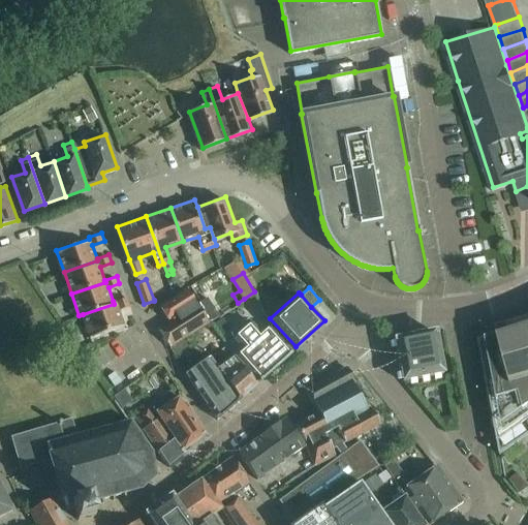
[(190,331),(206,321),(219,313),(208,295),(158,326),(168,343),(190,331)]
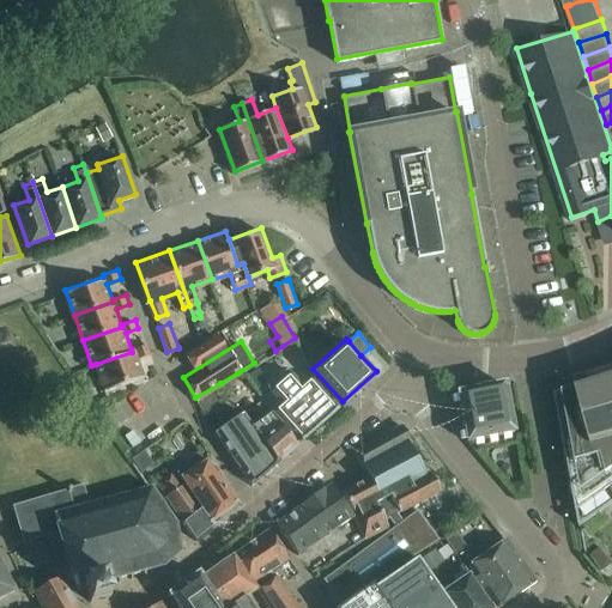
[(131,348),(132,352),(96,364),(104,389),(144,375),(137,357),(152,351),(149,342),(131,348)]
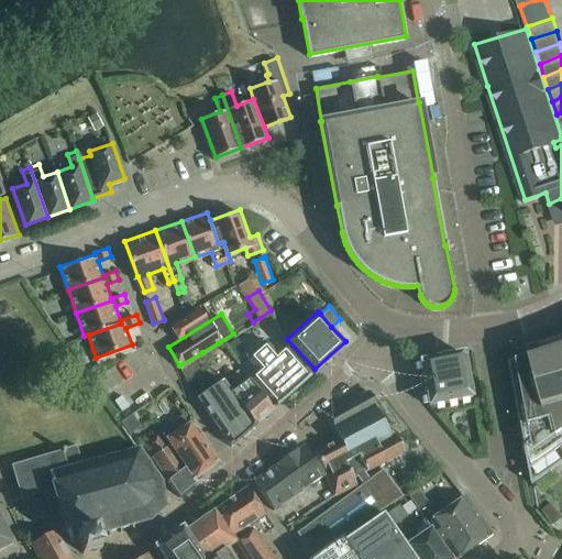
[(229,344),(237,355),(261,339),(253,328),(229,344)]
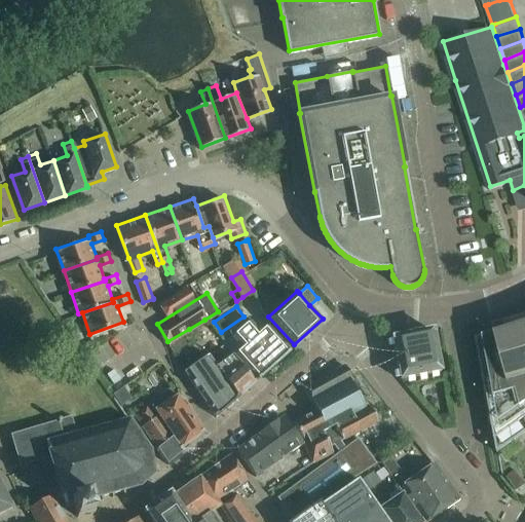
[(524,312),(507,319),(494,323),(496,331),(477,335),(498,450),(524,431),(524,312)]
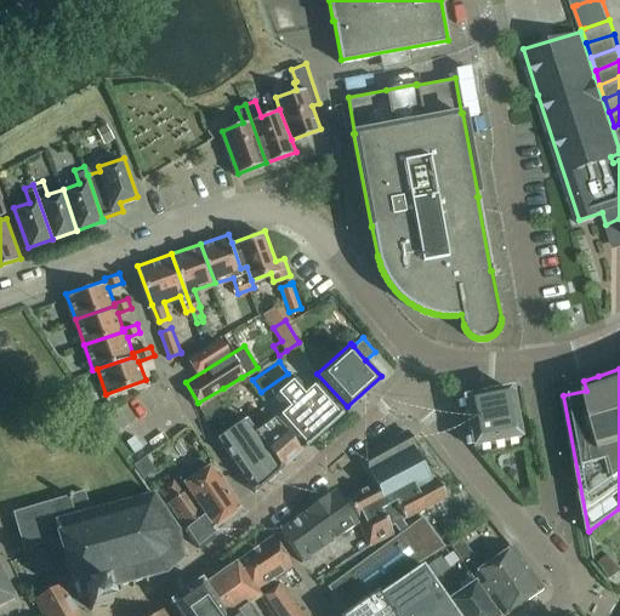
[(306,389),(290,371),(271,389),(286,408),(277,415),(303,445),(342,410),(316,381),(306,389)]
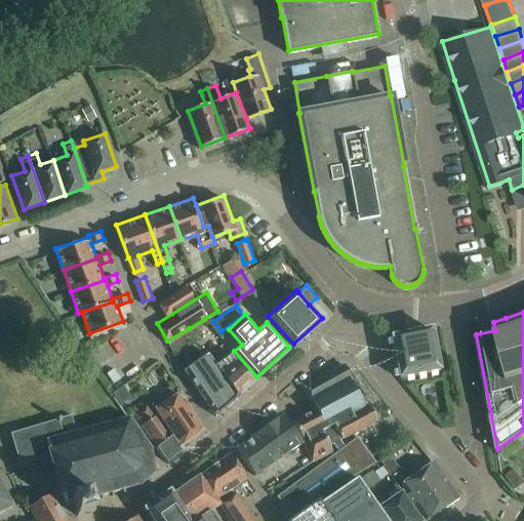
[(433,327),(393,334),(400,374),(440,367),(433,327)]
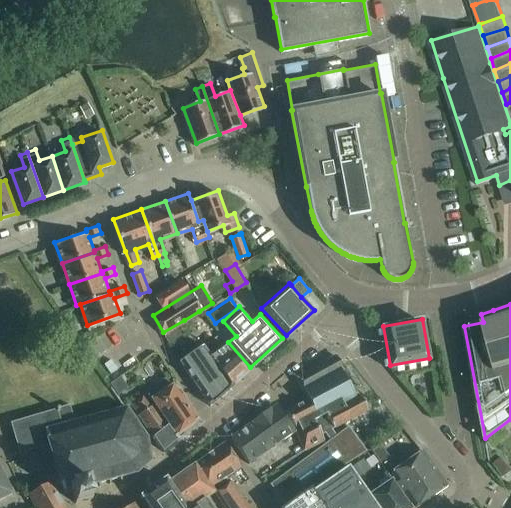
[(210,354),(202,342),(180,359),(210,402),(231,383),(210,354)]
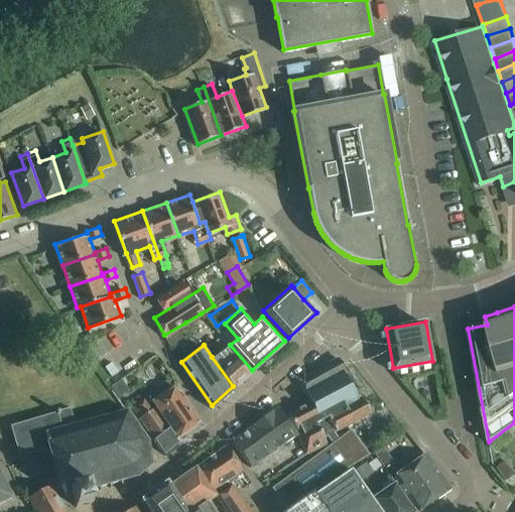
[(212,357),(233,386),(249,372),(235,354),(228,345),(212,357)]
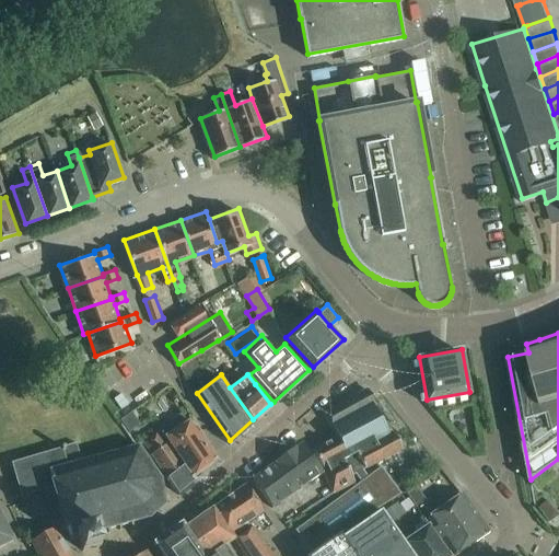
[(368,386),(324,412),(332,425),(332,424),(373,402),(375,401),(368,386)]
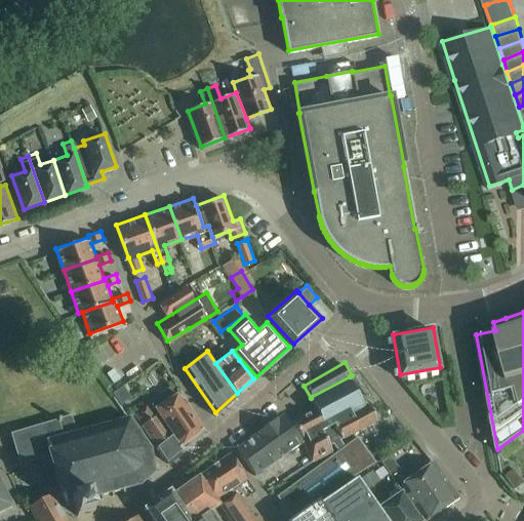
[(311,397),(316,406),(293,417),(307,445),(306,446),(313,459),(332,449),(329,443),(333,441),(340,437),(341,436),(377,418),(368,402),(364,404),(350,376),(311,397)]
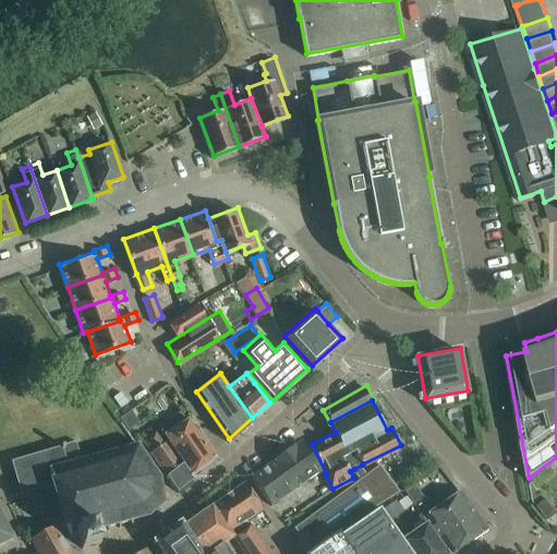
[(186,417),(164,433),(190,471),(213,455),(186,417)]
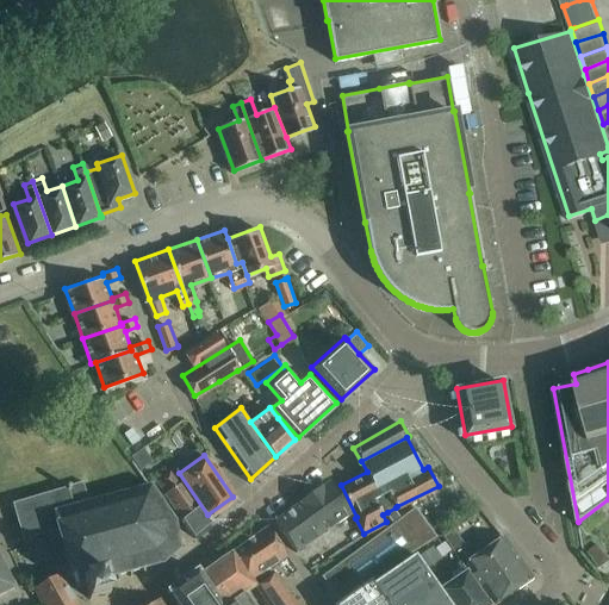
[(166,492),(181,480),(171,466),(155,476),(166,492)]
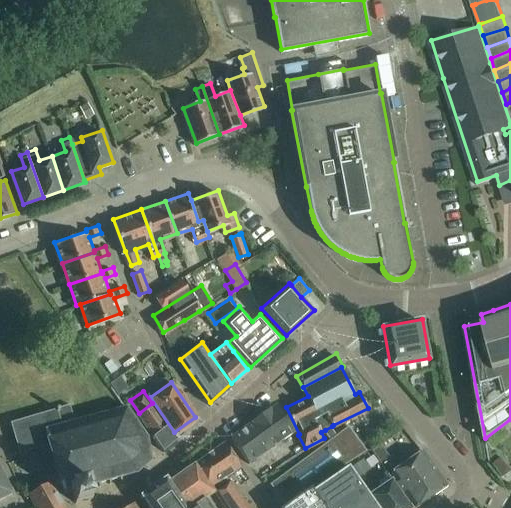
[(99,480),(108,478),(109,481),(111,480),(110,477),(118,475),(121,478),(123,477),(121,474),(136,469),(151,458),(146,435),(126,403),(124,404),(124,406),(115,409),(115,407),(112,408),(112,410),(103,412),(103,410),(101,410),(99,413),(93,415),(92,412),(90,413),(91,416),(82,419),(81,416),(79,416),(80,419),(71,421),(70,419),(68,419),(69,422),(61,424),(60,420),(74,416),(70,402),(56,406),(57,408),(13,420),(21,449),(50,440),(55,458),(52,459),(53,461),(56,460),(64,488),(62,489),(64,492),(65,489),(73,487),(76,499),(92,494),(89,483),(97,481),(98,484),(100,483),(99,480)]
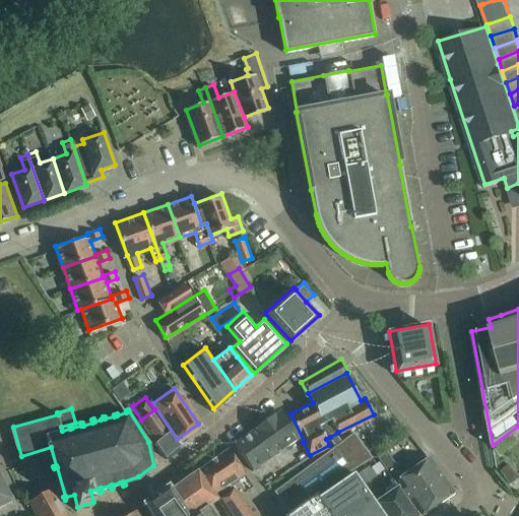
[(154,409),(141,420),(165,455),(179,442),(154,409)]
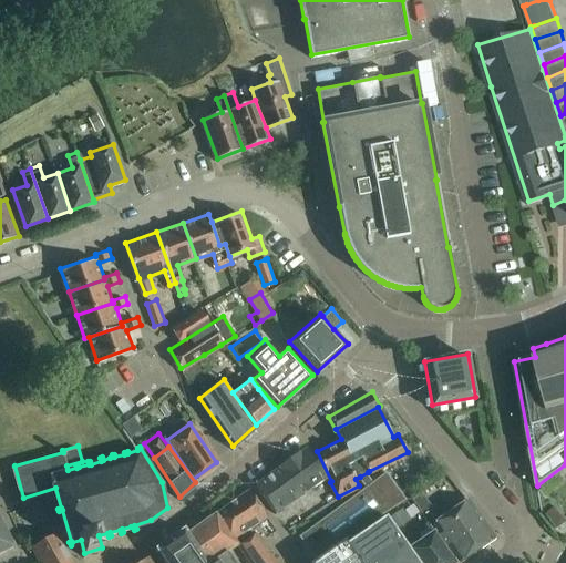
[(279,466),(280,468),(298,494),(299,495),(327,476),(308,448),(300,453),(299,451),(279,466)]
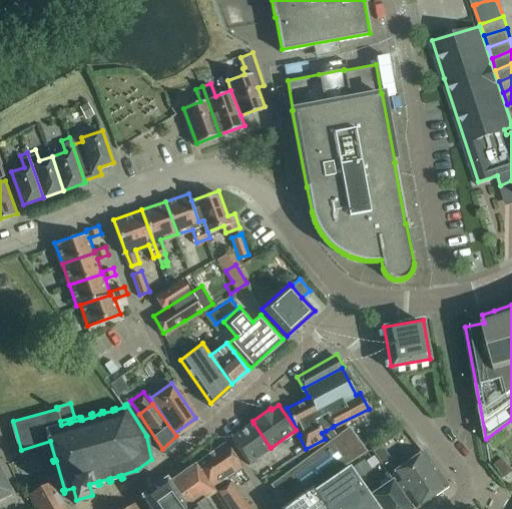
[(270,447),(253,423),(231,438),(248,462),(270,447)]
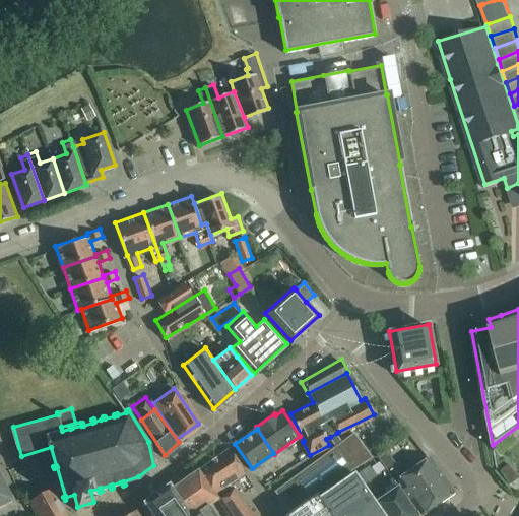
[(290,506),(299,501),(302,504),(312,498),(310,494),(373,455),(353,430),(341,439),(337,433),(330,437),(335,444),(277,487),(290,506)]
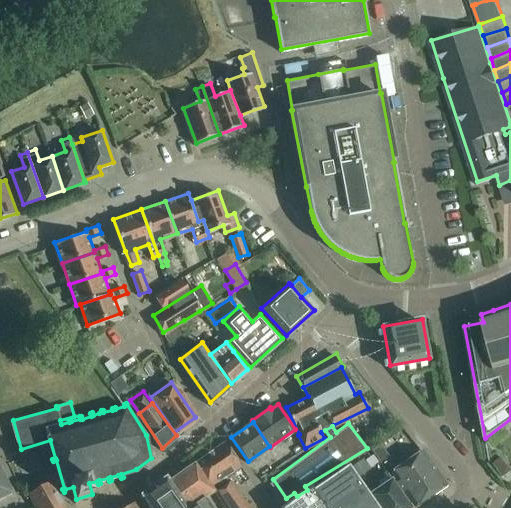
[(225,439),(196,460),(212,483),(225,474),(240,464),(225,439)]
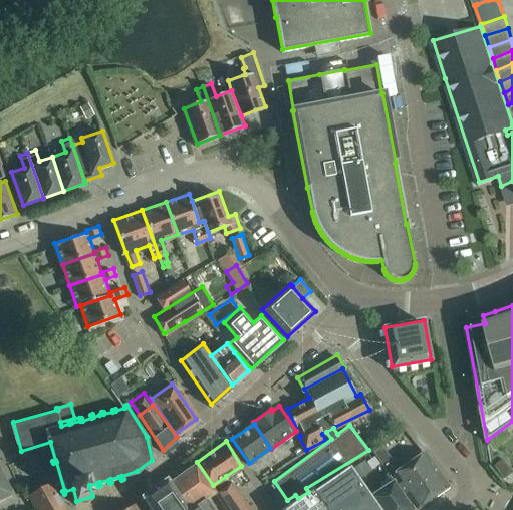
[(382,443),(373,449),(383,465),(391,460),(393,459),(382,443)]
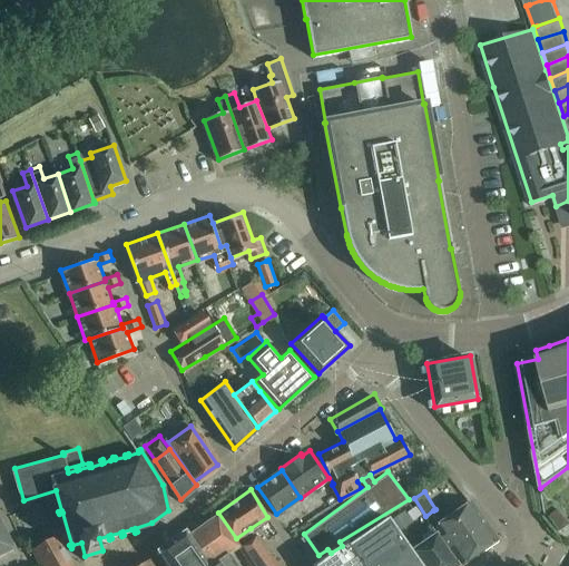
[(425,516),(430,523),(459,564),(459,565),(498,538),(471,499),(440,520),(433,510),(425,516)]
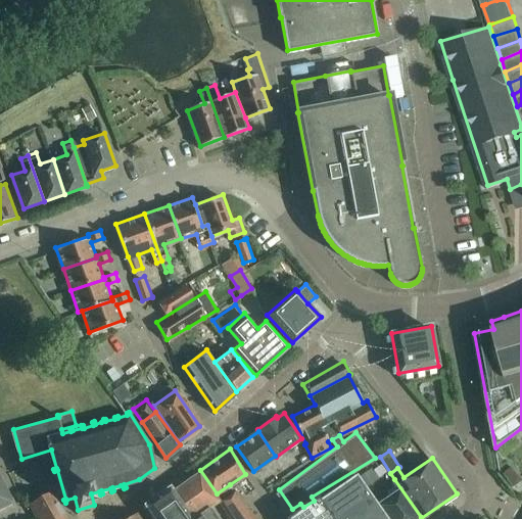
[(512,485),(521,478),(512,465),(503,472),(512,485)]
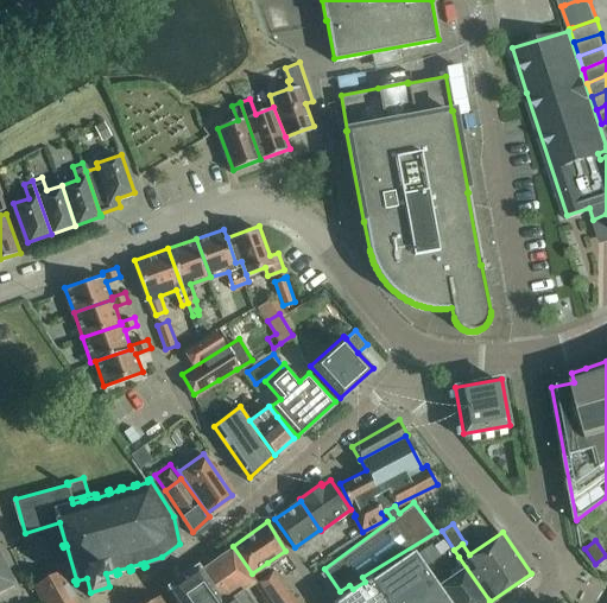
[(415,553),(423,566),(440,554),(431,543),(415,553)]
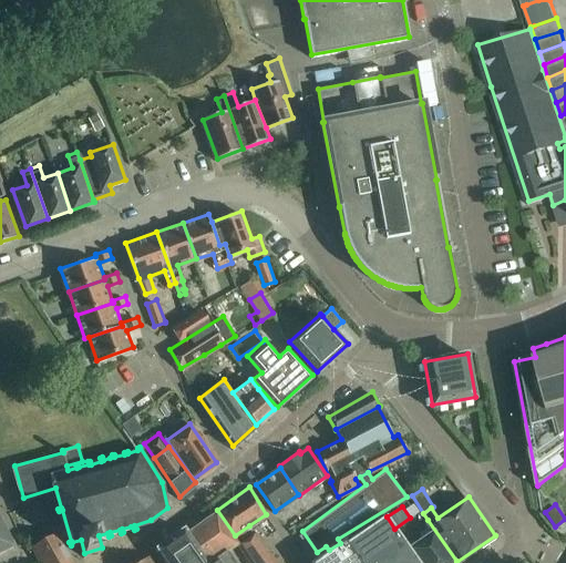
[(208,562),(211,562),(229,551),(239,543),(237,541),(234,536),(235,535),(217,510),(188,530),(187,531),(208,562)]
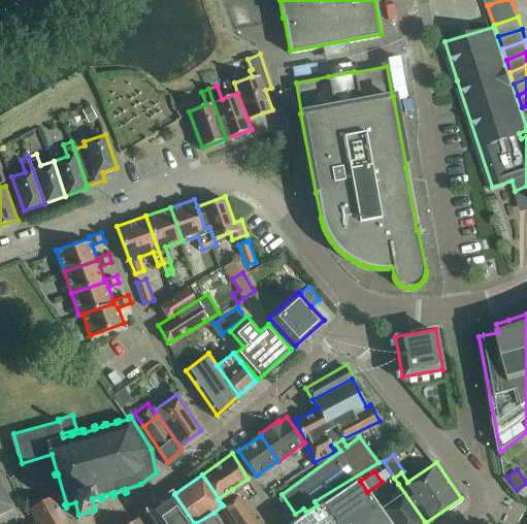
[(389,523),(379,509),(359,479),(322,503),(335,523),(389,523)]
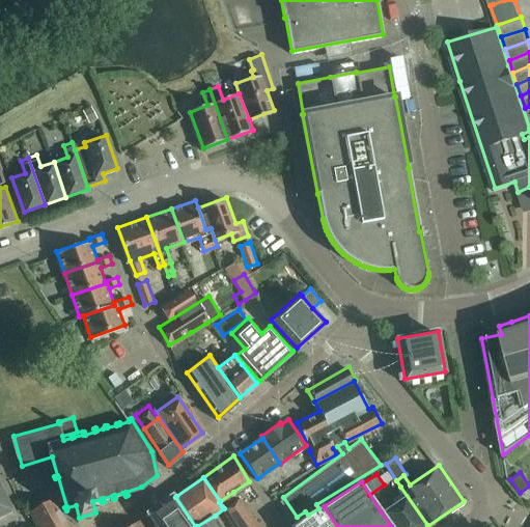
[(0,515),(12,508),(0,483),(0,515)]
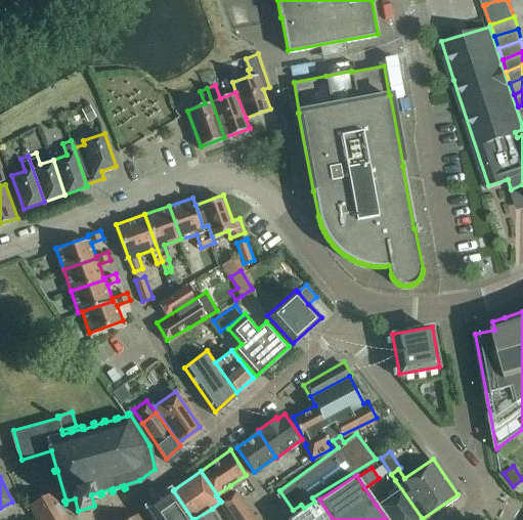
[(381,502),(376,505),(386,519),(418,519),(422,518),(395,480),(376,493),(381,502)]
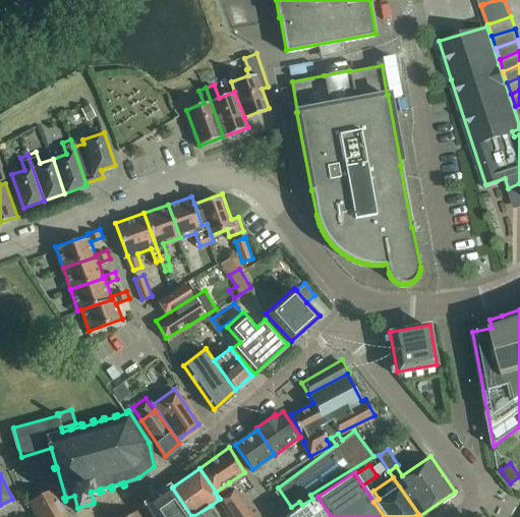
[(253,516),(229,482),(216,493),(231,516),(229,516),(253,516)]
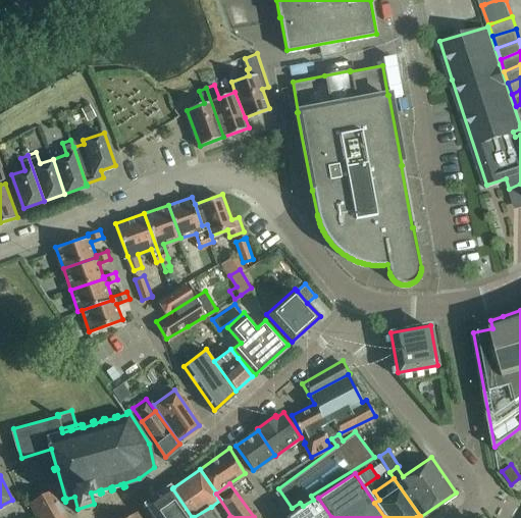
[(218,517),(216,515),(211,507),(194,517),(192,517),(172,488),(169,485),(144,503),(155,517),(218,517)]
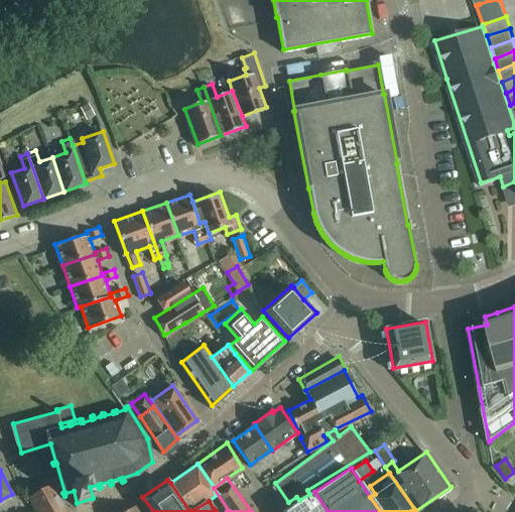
[(66,511),(48,483),(29,495),(38,511),(66,511)]
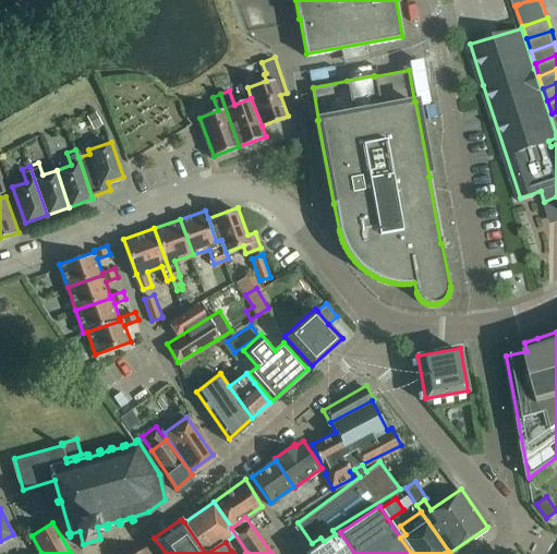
[(313,550),(306,553),(354,553),(340,532),(339,531),(335,534),(324,541),(313,549),(313,550)]
